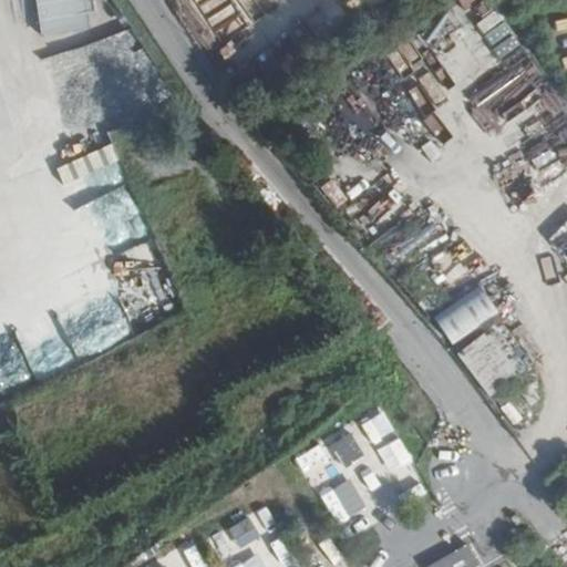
[(34,0),(35,33),(88,31),(85,0),(34,0)]
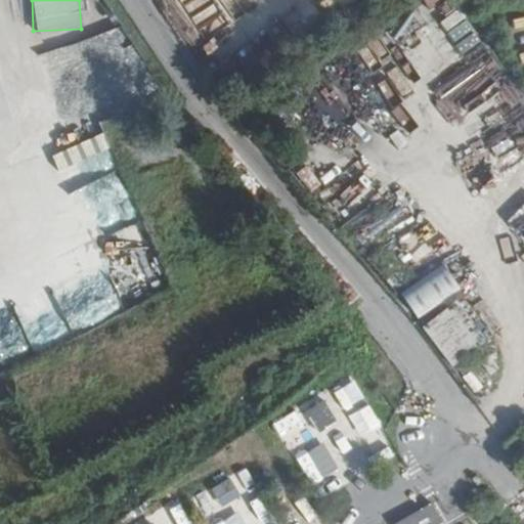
[(401,293),(419,317),(462,288),(443,263),(401,293)]
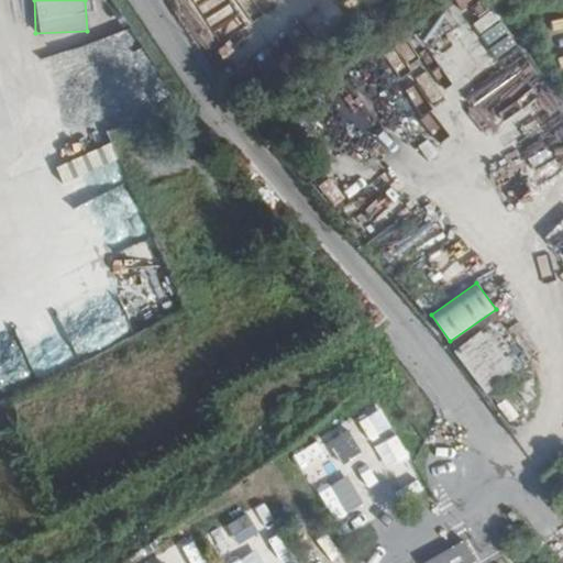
[(340,463),(362,454),(353,430),(330,439),(340,463)]
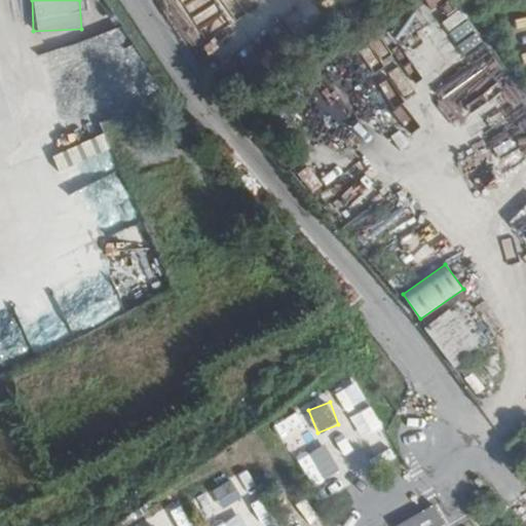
[(361,443),(366,454),(389,444),(384,433),(361,443)]
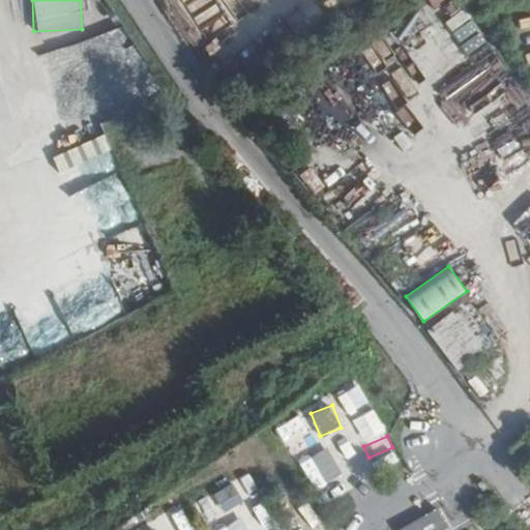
[(215,490),(217,502),(238,498),(235,484),(215,490)]
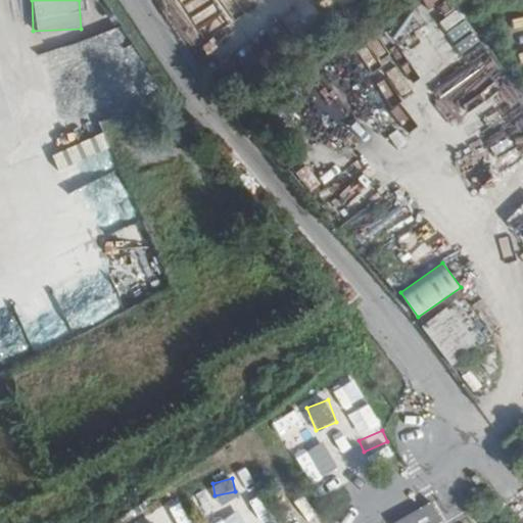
[(392,522),(443,522),(433,502),(392,522)]
